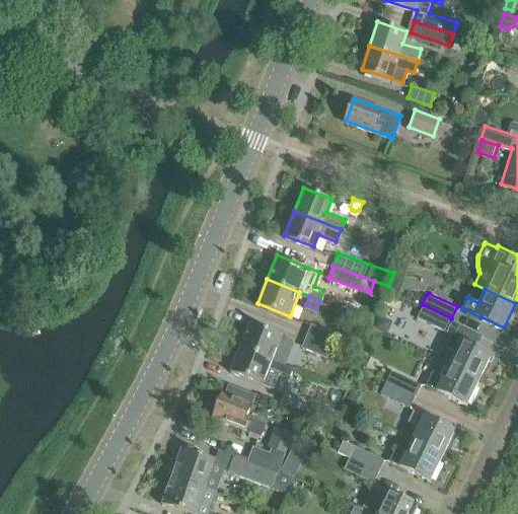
[(417,316),(446,329),(450,334),(469,343),(474,331),(451,319),(451,318),(422,304),(417,316)]
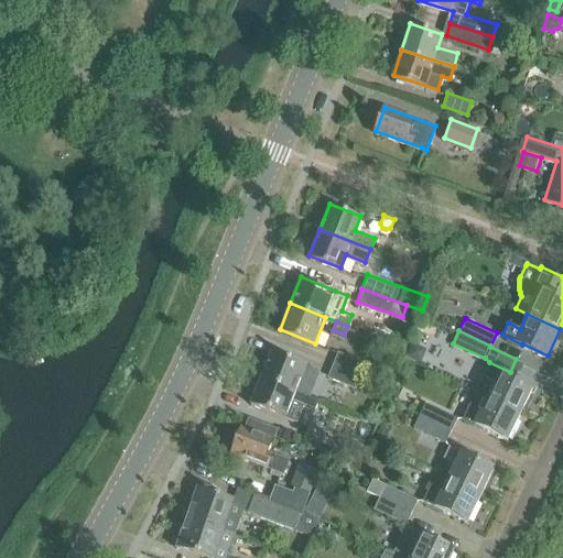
[(423,348),(411,342),(405,354),(418,360),(423,348)]
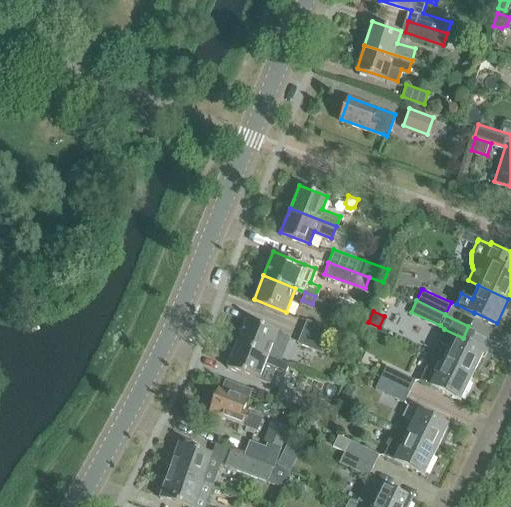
[(279,329),(246,317),(237,341),(282,357),(291,335),(278,330),(279,329)]
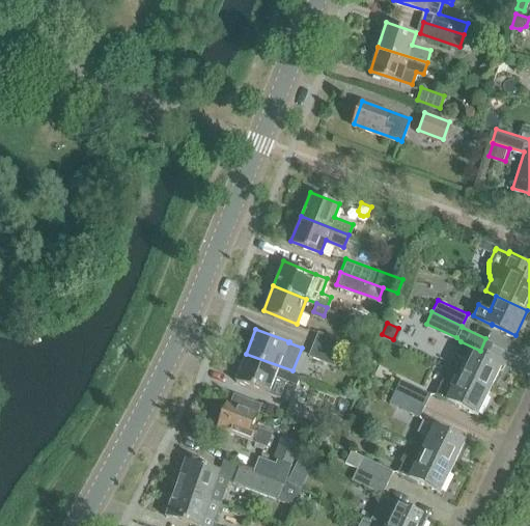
[(318,329),(313,341),(338,351),(342,339),(318,329)]
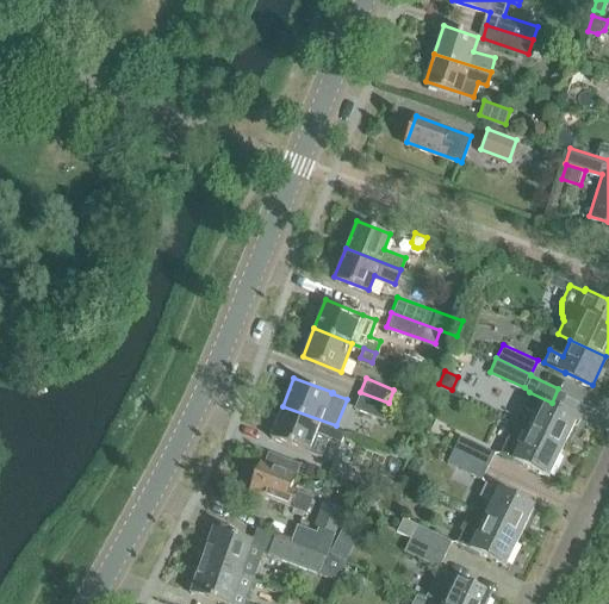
[(389,403),(360,392),(355,405),(383,416),(389,403)]
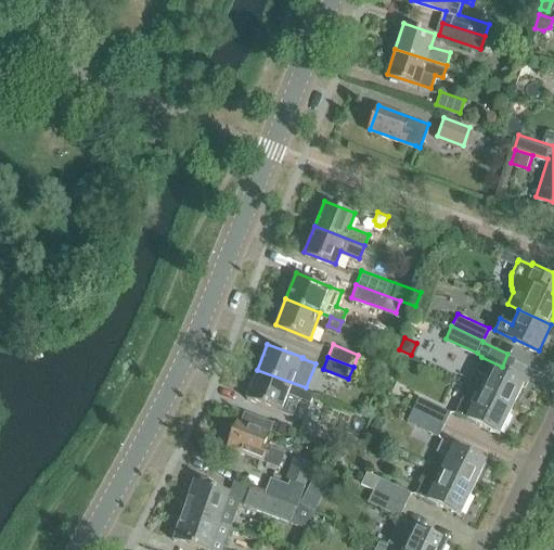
[(487,374),(479,389),(512,405),(525,379),(501,368),(502,367),(481,357),(476,369),(487,374)]
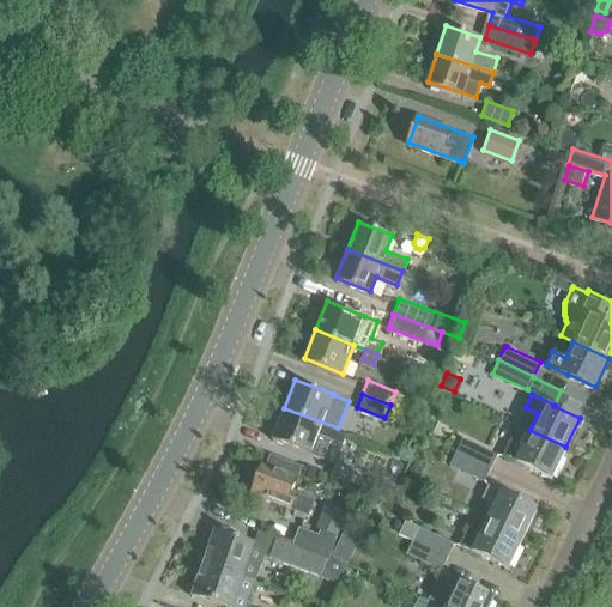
[(347,432),(322,423),(284,408),(273,437),(311,451),(319,435),(344,444),(347,432)]
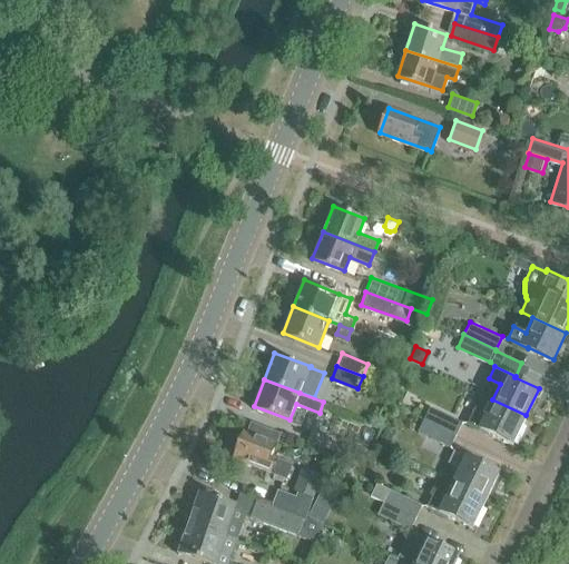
[(513,442),(526,415),(492,399),(480,394),(473,408),(467,422),(488,432),(489,431),(513,442)]
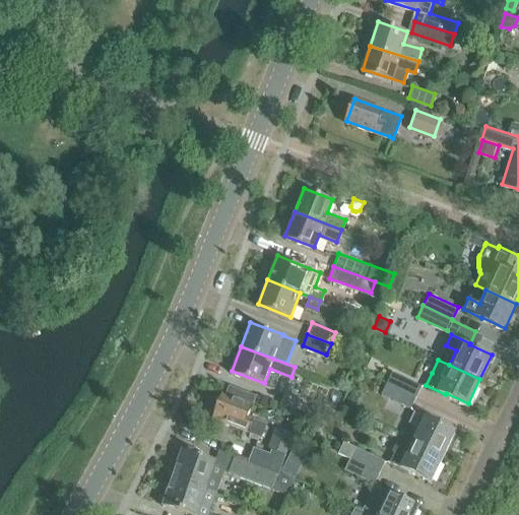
[(387,381),(416,395),(422,384),(392,370),(387,381)]
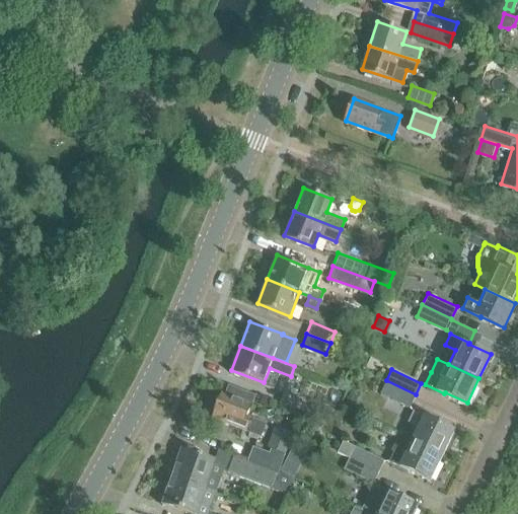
[(411,407),(416,394),(386,380),(380,392),(411,407)]
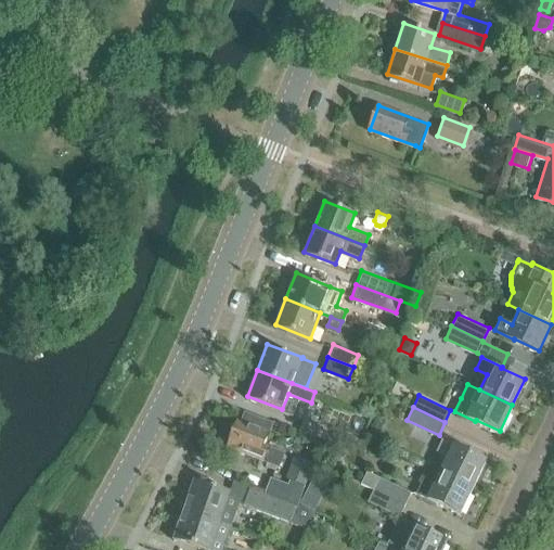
[(304,417),(299,429),(324,438),(330,426),(304,417)]
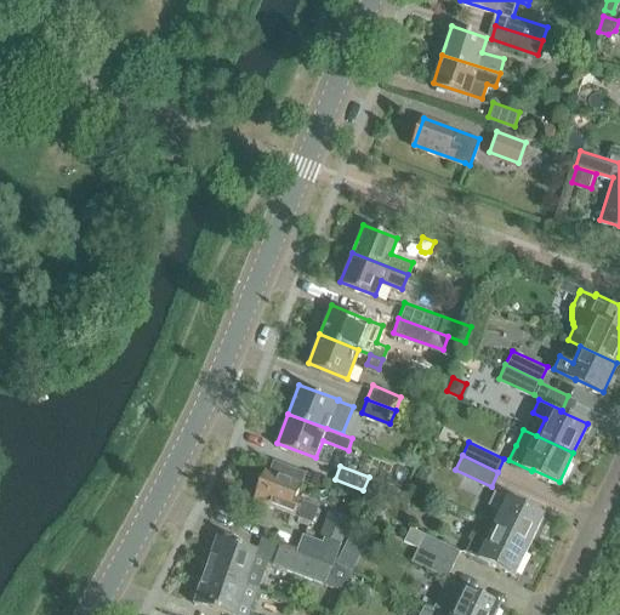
[(256,496),(312,519),(317,506),(295,497),(301,484),(266,471),(256,496)]
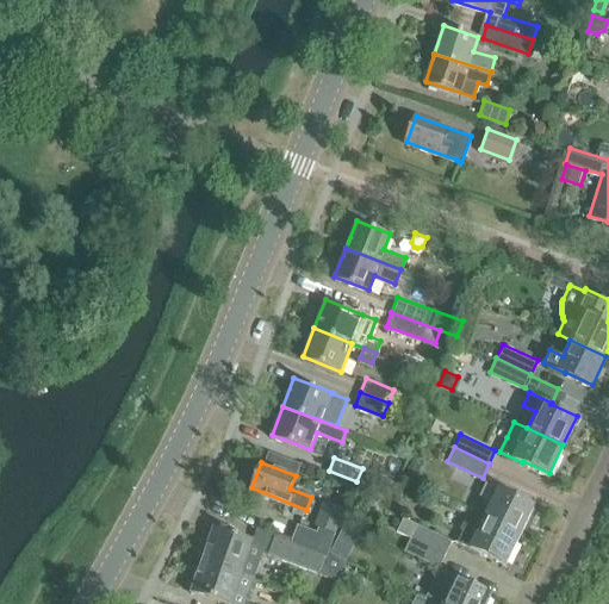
[(484,516),(521,534),(534,505),(508,492),(508,491),(486,480),(479,493),(492,499),(484,516)]
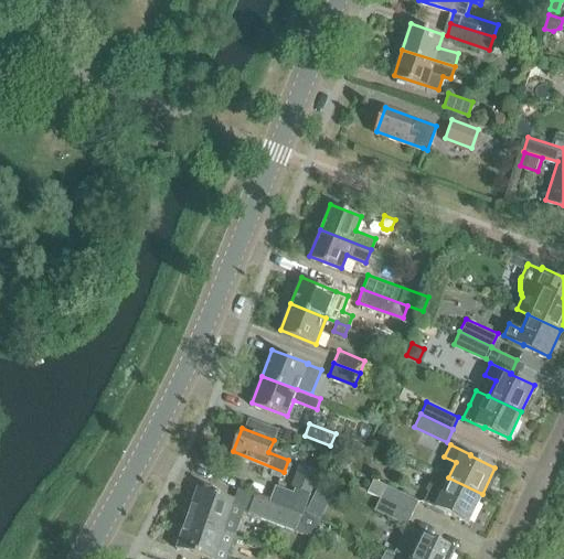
[(296,490),(277,482),(270,500),(304,512),(319,470),(302,463),(295,483),(298,484),(296,490)]
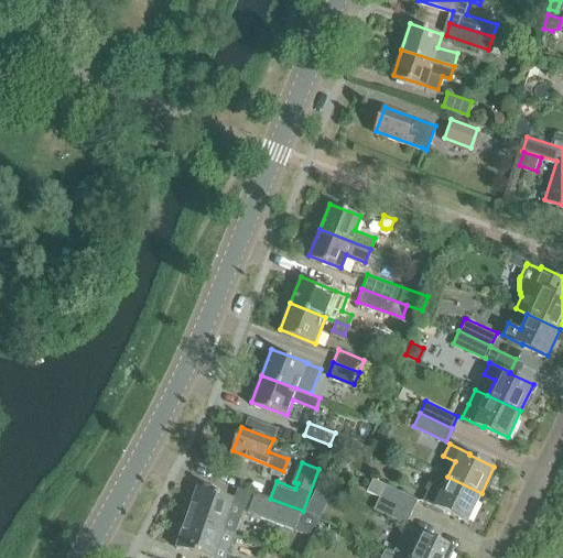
[(468,520),(482,493),(447,477),(434,470),(425,487),(428,488),(422,499),(443,509),(444,507),(468,520)]
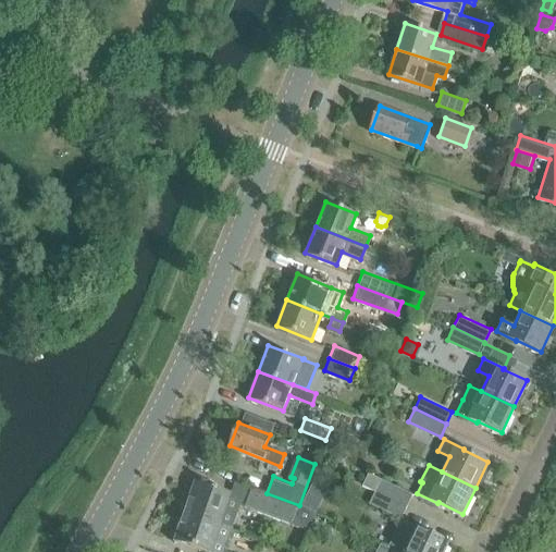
[(363,485),(375,490),(406,505),(412,492),(369,474),(363,485)]
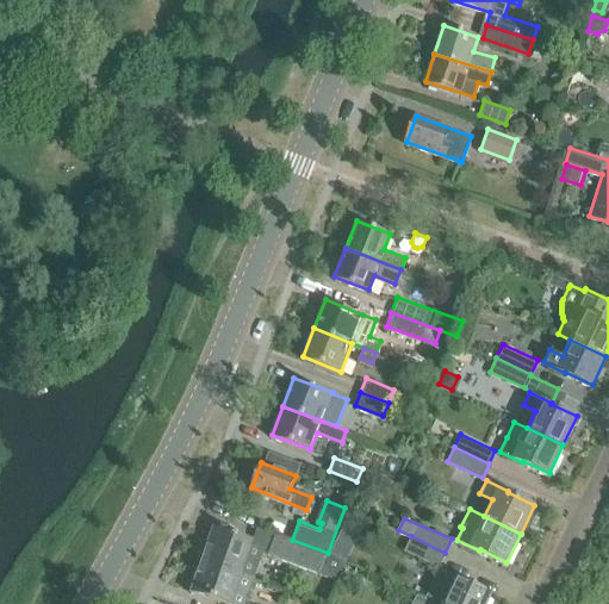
[(212,528),(202,559),(254,577),(262,550),(267,552),(274,534),(256,528),(252,541),(212,528)]
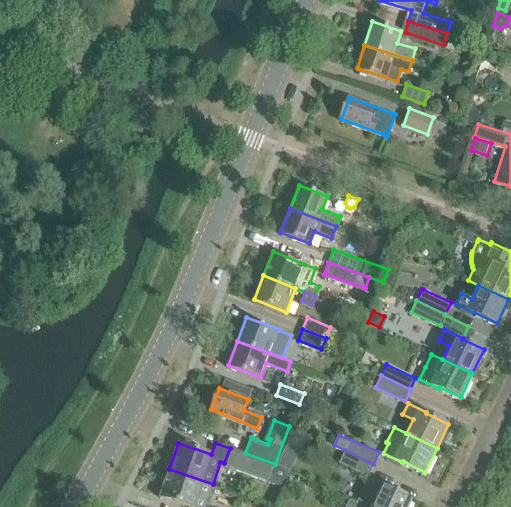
[(245,453),(230,448),(224,463),(224,465),(286,486),(292,469),(291,469),(275,464),(245,453)]
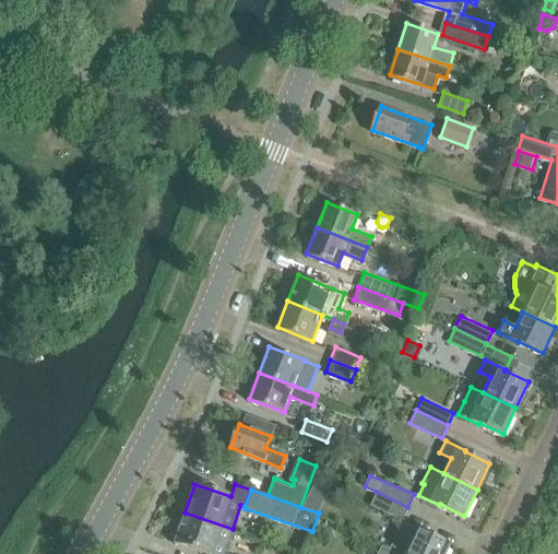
[(402,519),(407,507),(377,492),(371,504),(402,519)]
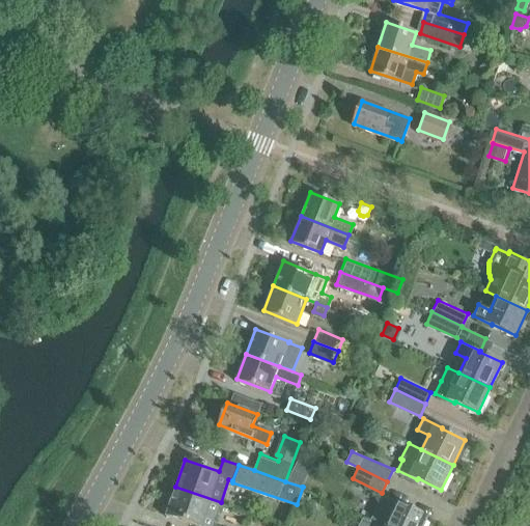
[(291,473),(288,479),(302,487),(305,479),(291,473)]
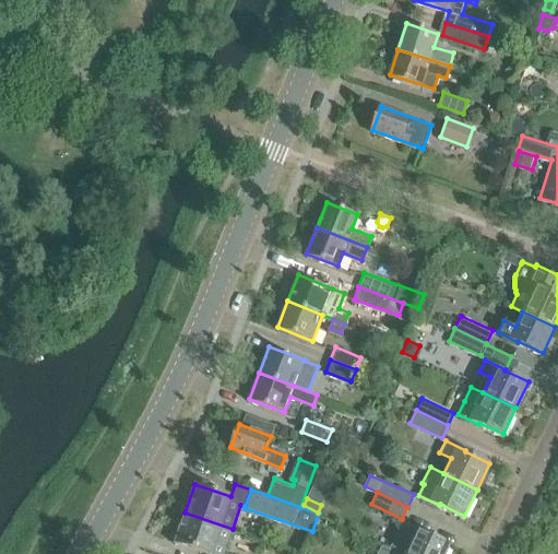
[(233,529),(185,513),(175,542),(209,553),(210,553),(215,539),(227,543),(233,529)]
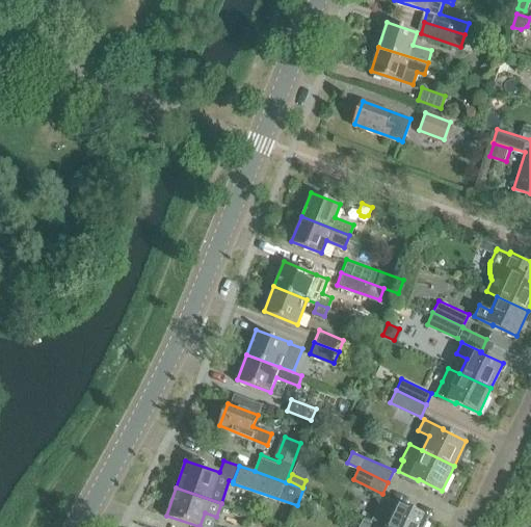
[(370,521),(373,523),(382,526),(423,526),(428,519),(404,507),(405,505),(382,495),(370,521)]
